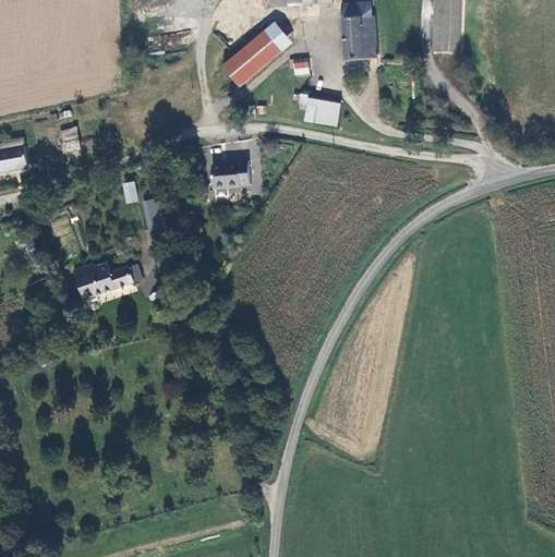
[(370,16),(369,3),(340,4),(345,61),(375,59),(373,16),(370,16)]
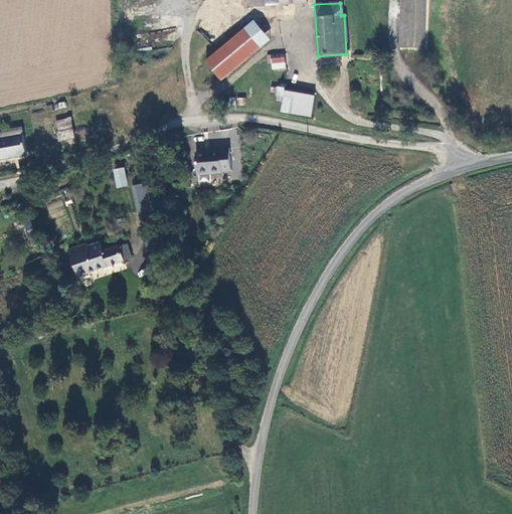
[(219,79),(222,76),(272,37),(256,18),(204,60),(219,79)]
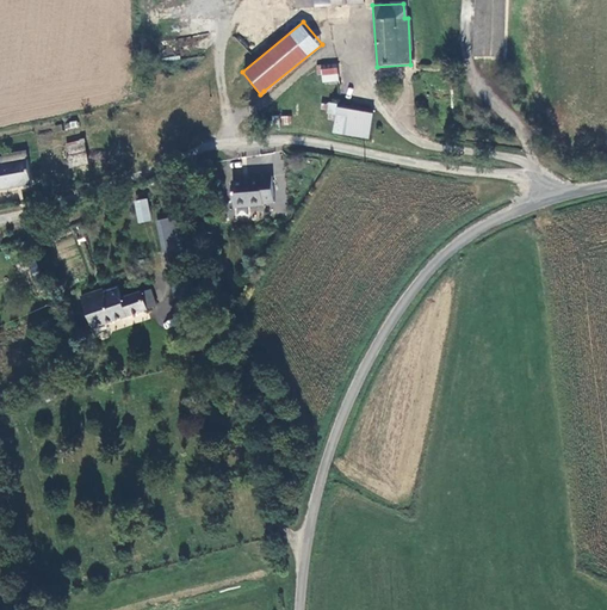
[(321,65),(323,81),(338,80),(336,63),(321,65)]
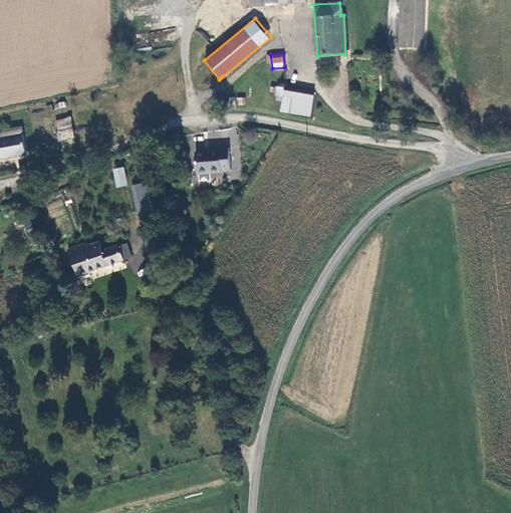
[(278,87),(276,94),(285,96),(286,89),(278,87)]
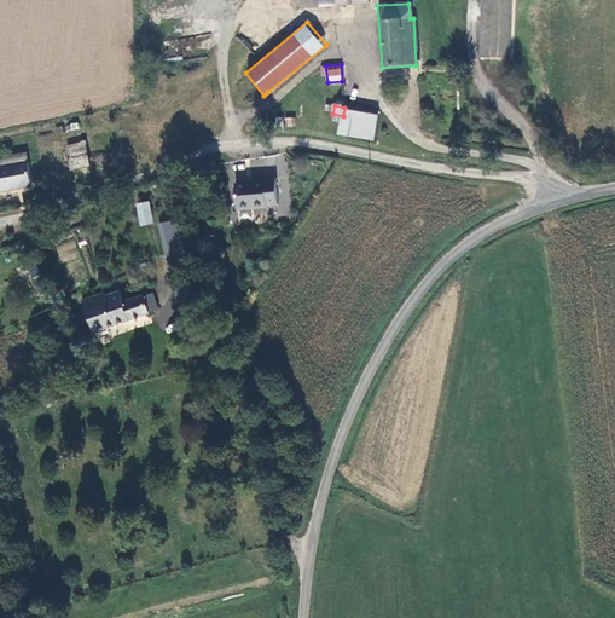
[(373,143),(378,115),(344,108),(343,116),(338,134),(373,143)]
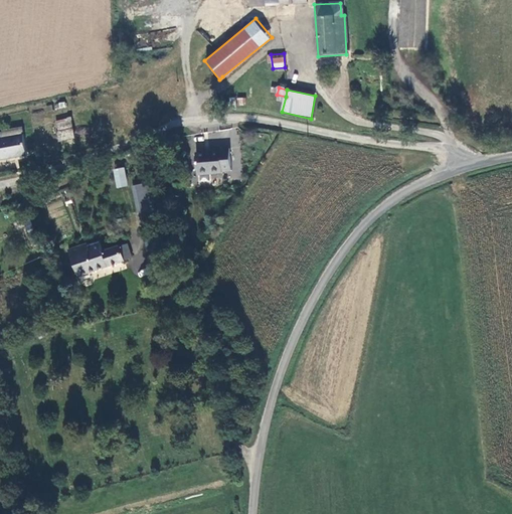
[(234,105),(242,105),(242,97),(234,97),(234,105)]
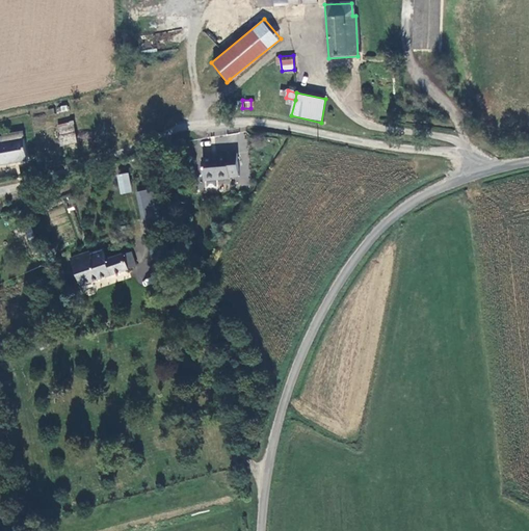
[(75,141),(71,124),(56,127),(59,144),(75,141)]
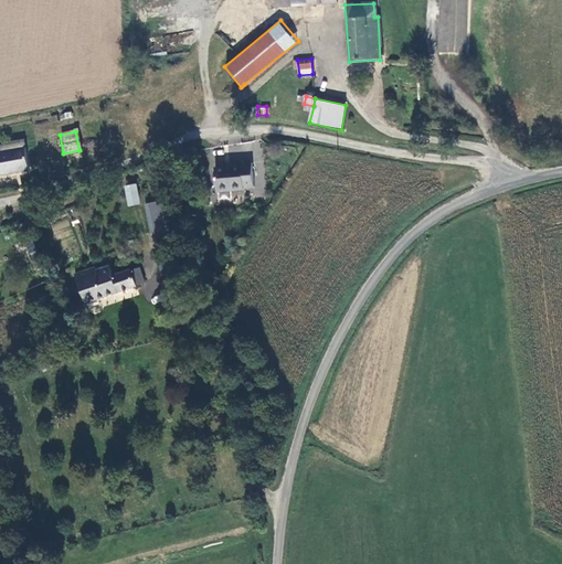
[(0,176),(29,171),(23,146),(22,138),(0,142),(0,176)]
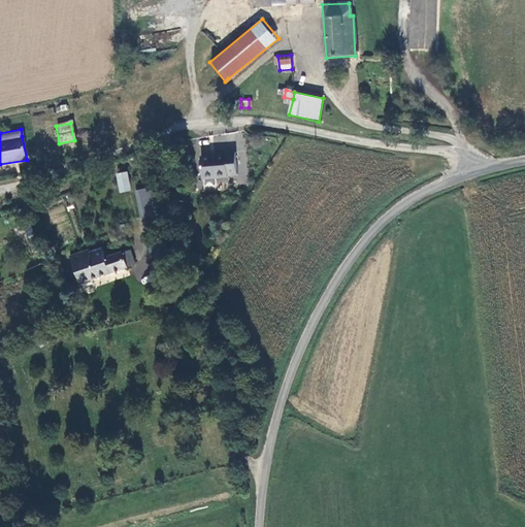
[(226,175),(235,174),(233,152),(224,153),(224,154),(214,154),(214,156),(199,157),(201,177),(214,176),(214,177),(226,176),(226,175)]
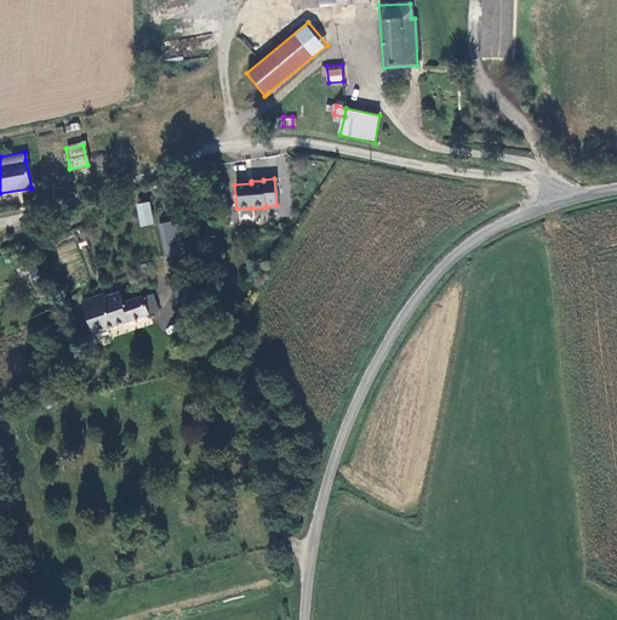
[(136,226),(149,223),(146,200),(132,203),(136,226)]
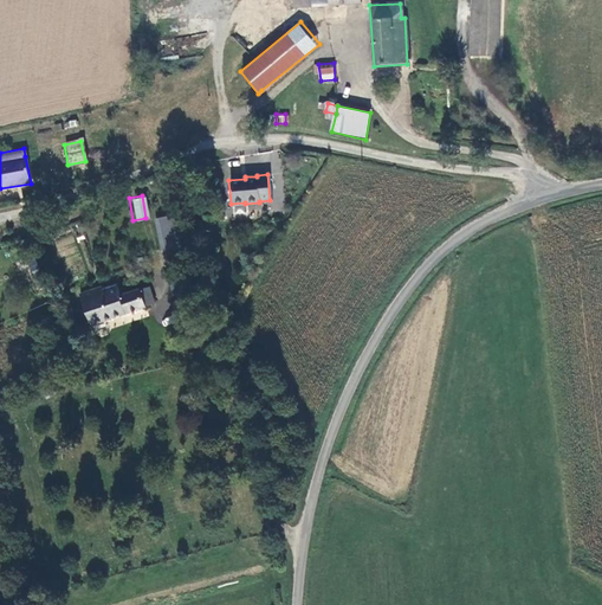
[(176,213),(154,218),(163,258),(186,253),(176,213)]
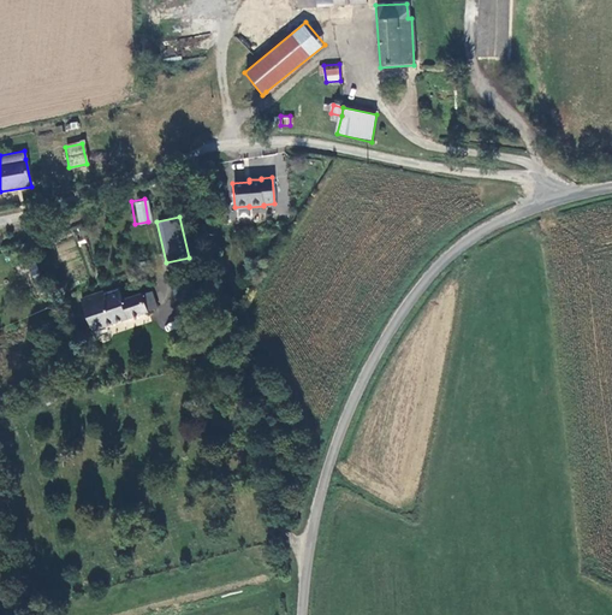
[(25,237),(19,241),(34,277),(35,276),(41,289),(47,287),(25,237)]
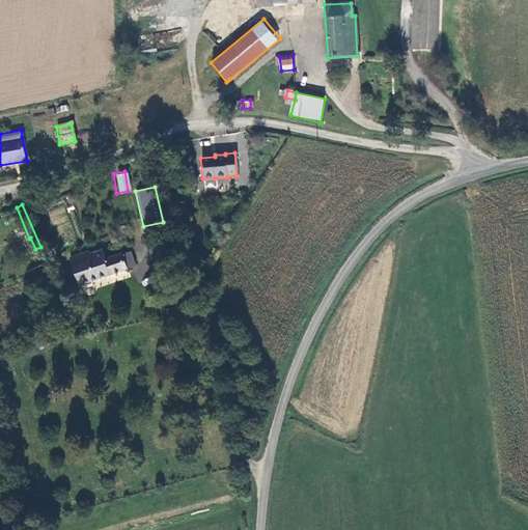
[(50,225),(65,219),(59,204),(45,211),(50,225)]
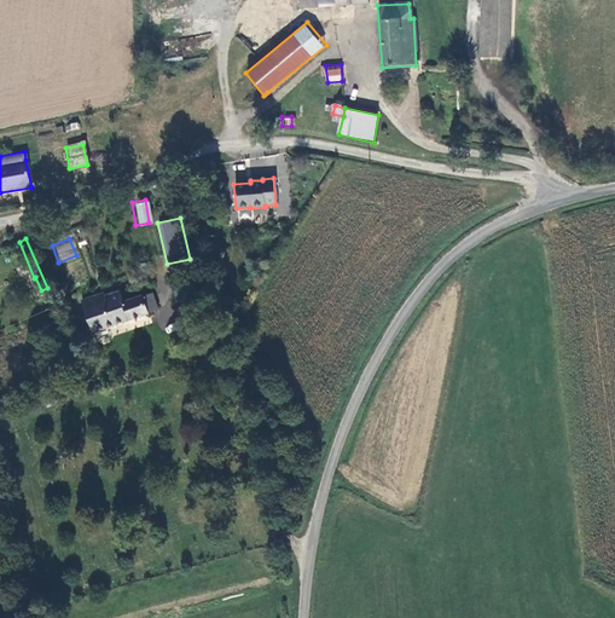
[(195,292),(187,270),(180,272),(189,294),(195,292)]
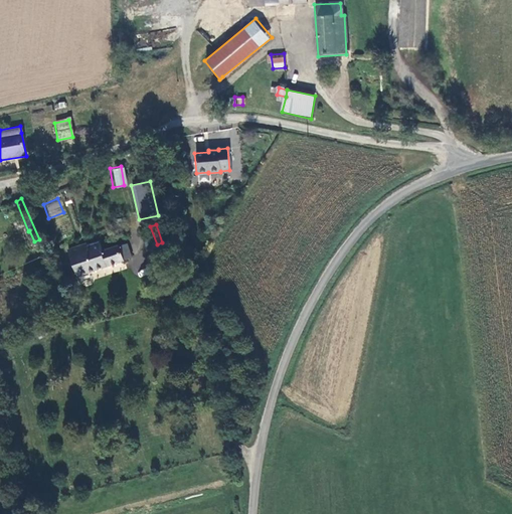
[(131,258),(125,242),(101,251),(97,238),(82,243),(65,249),(75,278),(131,258)]
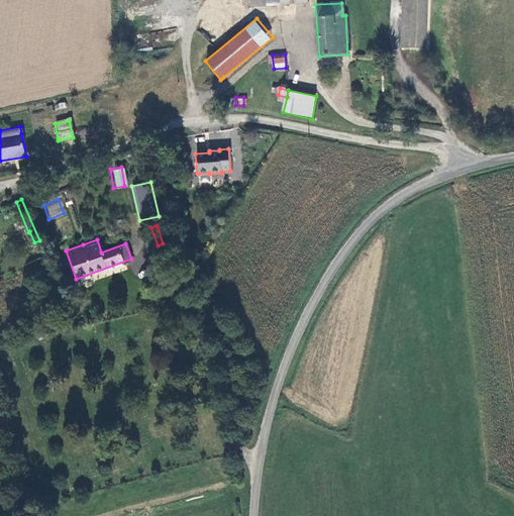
[(86,298),(84,300),(83,302),(85,305),(87,306),(89,306),(92,305),(93,303),(93,300),(91,298),(88,297),(86,298)]
